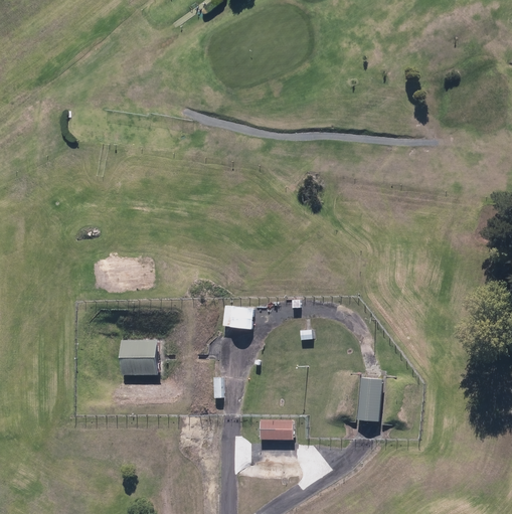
[(240,305),(224,304),(222,326),(239,327),(240,305)]
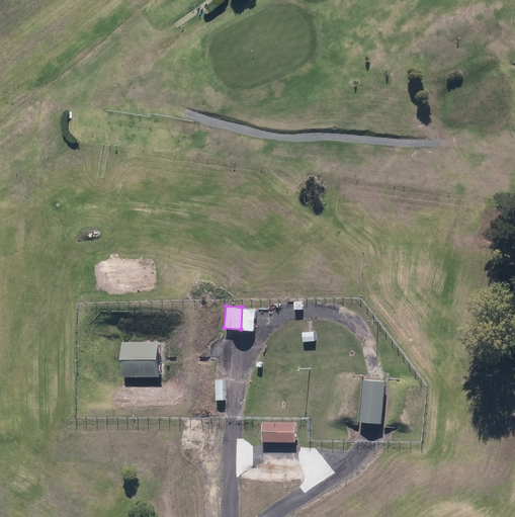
[(247,308),(246,316),(260,317),(261,309),(247,308)]
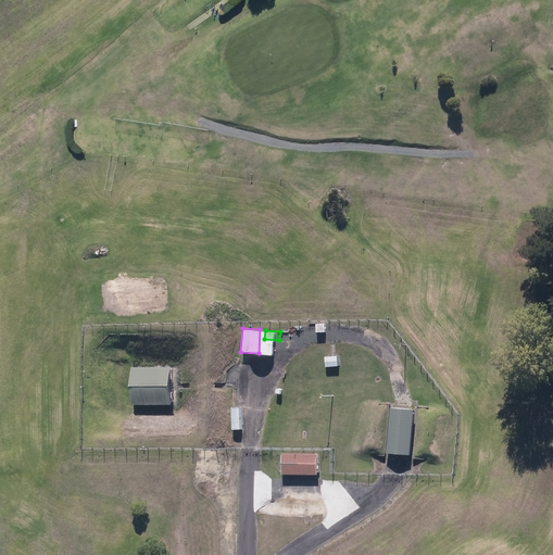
[(323,355),(323,366),(338,366),(338,355),(323,355)]
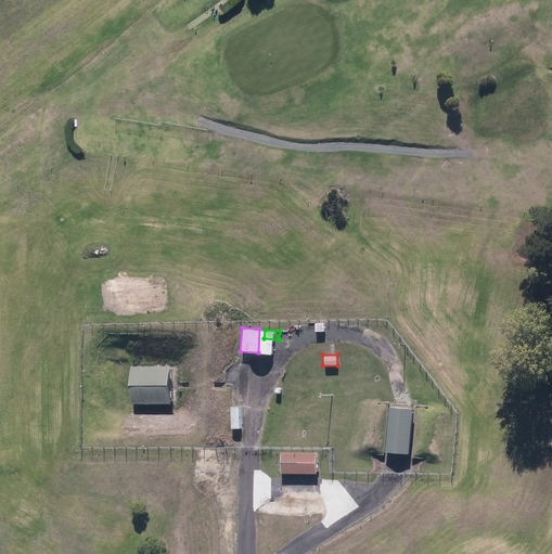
[(170,403),(170,365),(132,364),(132,402),(170,403)]
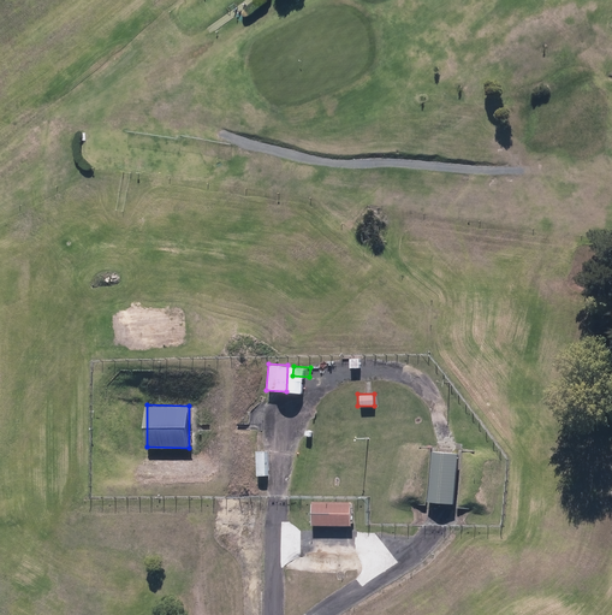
[(461,456),(433,453),(428,503),(456,506),(461,456)]
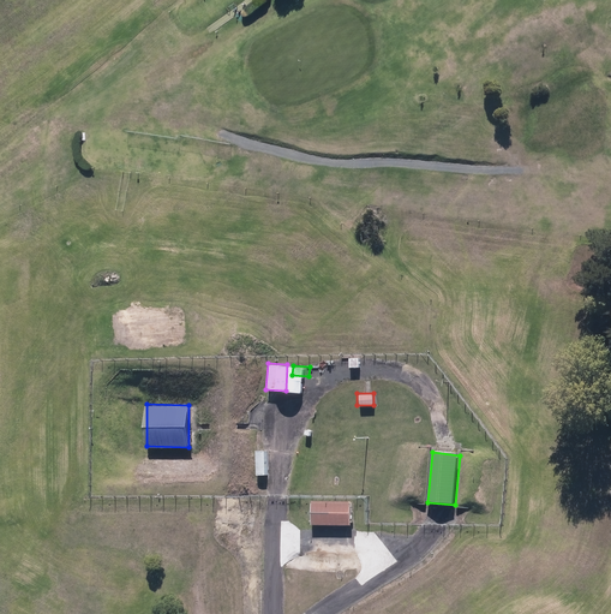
[(351,501),(309,501),(309,524),(351,525),(351,501)]
